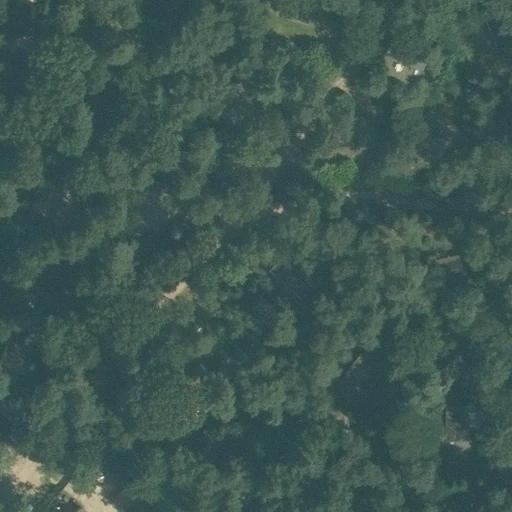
[(392,39),(385,53),(422,72),(429,59),(392,39)]
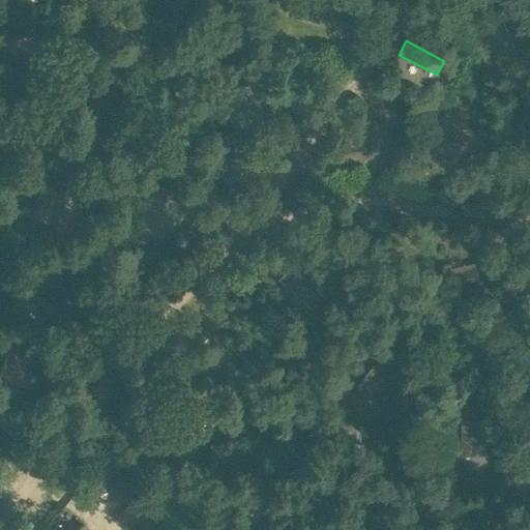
[(470,135),(443,118),(425,148),(452,164),(470,135)]
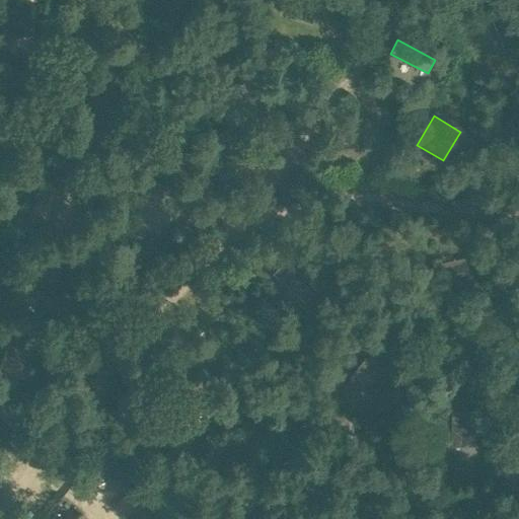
[(22,217),(14,217),(15,226),(22,225),(22,217)]
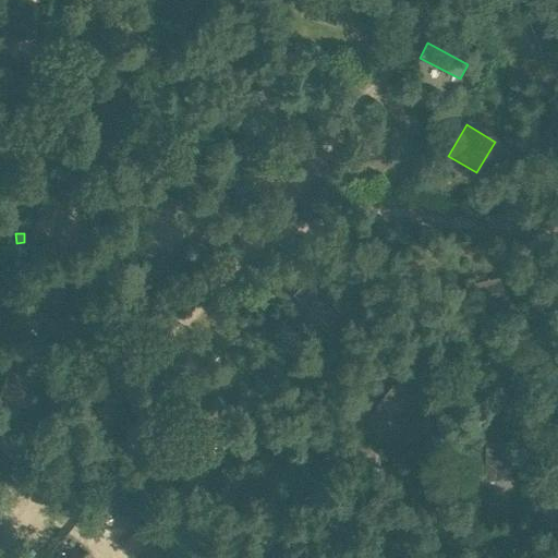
[(312,273),(292,294),(327,326),(347,303),(312,273)]
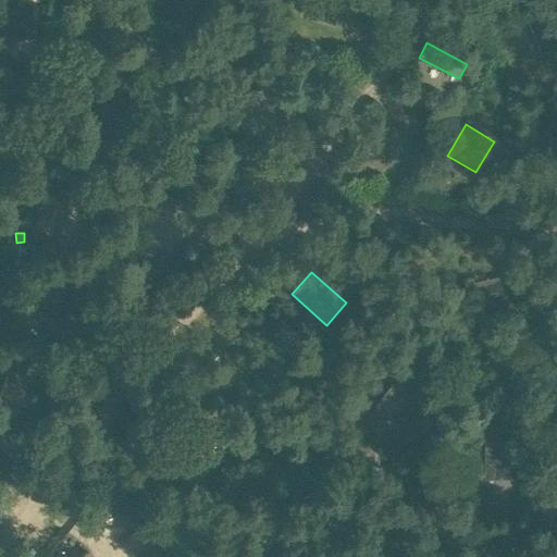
[(39,383),(9,370),(0,390),(0,397),(26,409),(39,383)]
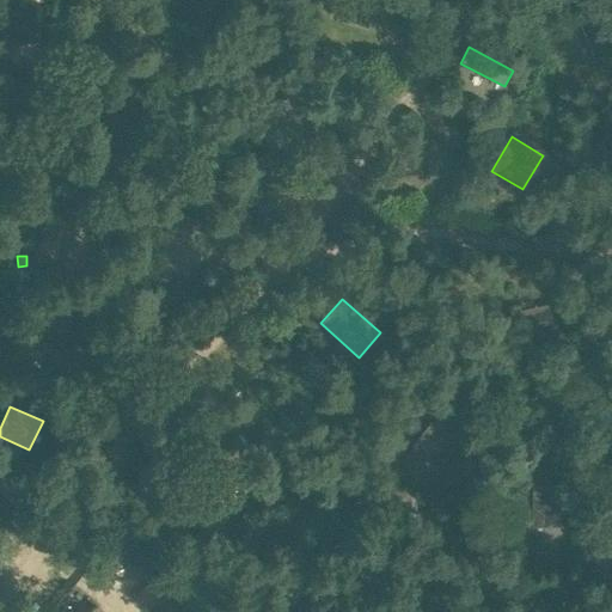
[(570,485),(533,487),(532,527),(570,527),(570,485)]
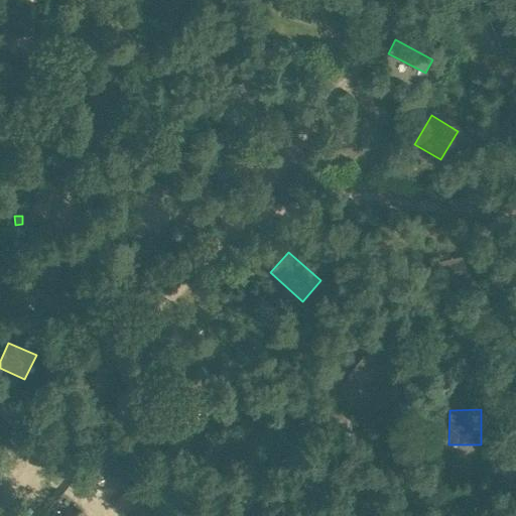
[(364,500),(362,506),(373,509),(375,502),(364,500)]
